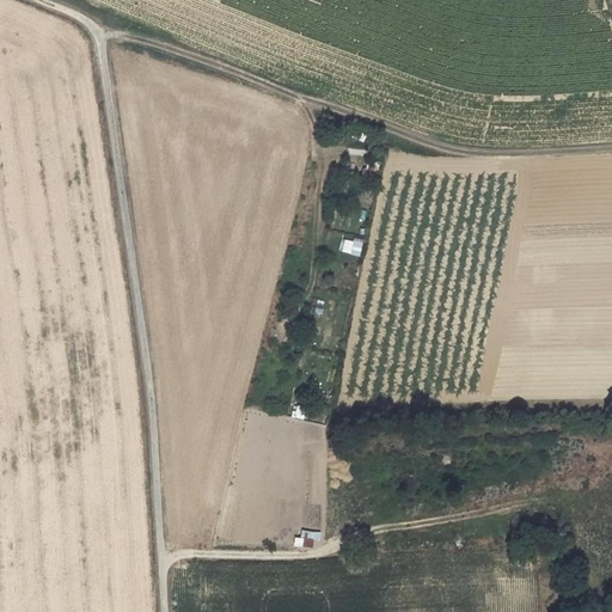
[(342,239),(341,254),(360,256),(362,240),(342,239)]
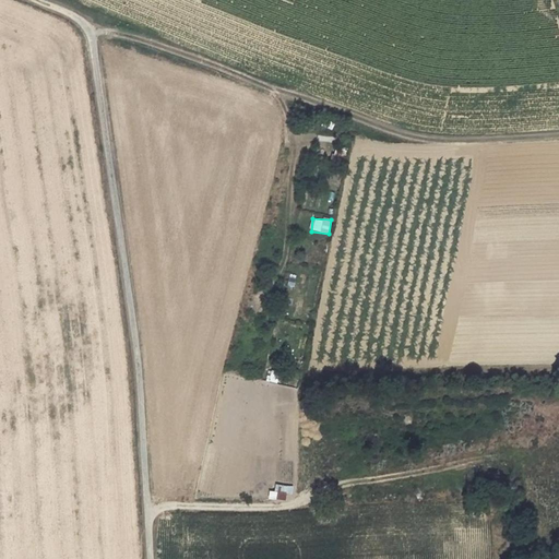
[(270,371),(268,381),(275,382),(277,372),(270,371)]
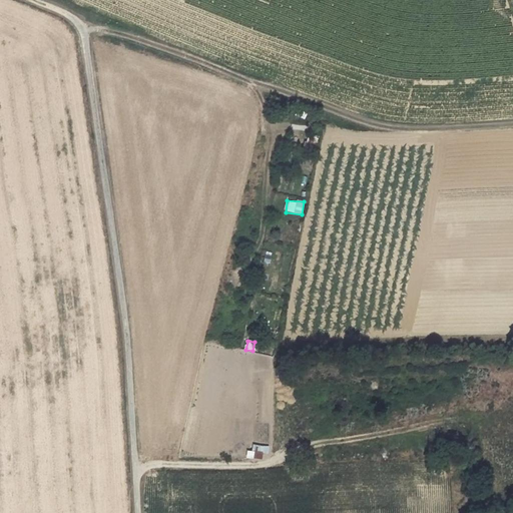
[(245,422),(245,439),(253,439),(253,422),(245,422)]
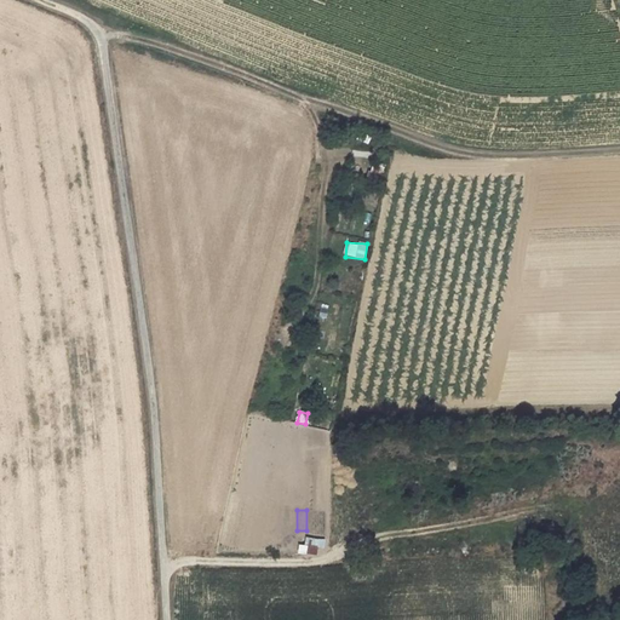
[(323,532),(327,516),(313,512),(309,528),(323,532)]
